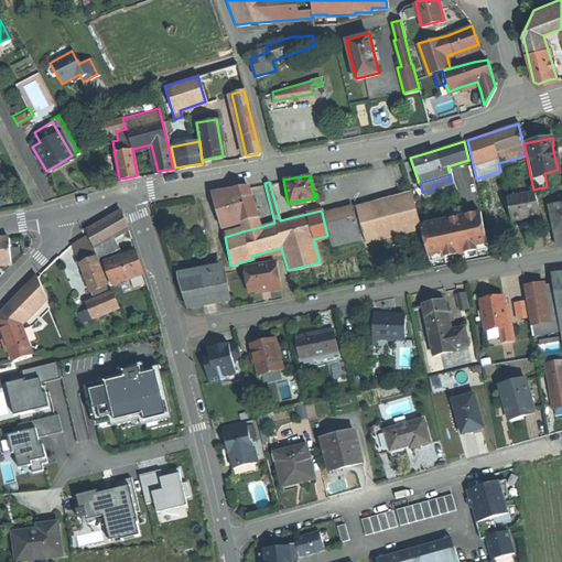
[(257,216),(248,185),(233,188),(213,192),(223,226),(239,220),(257,216)]
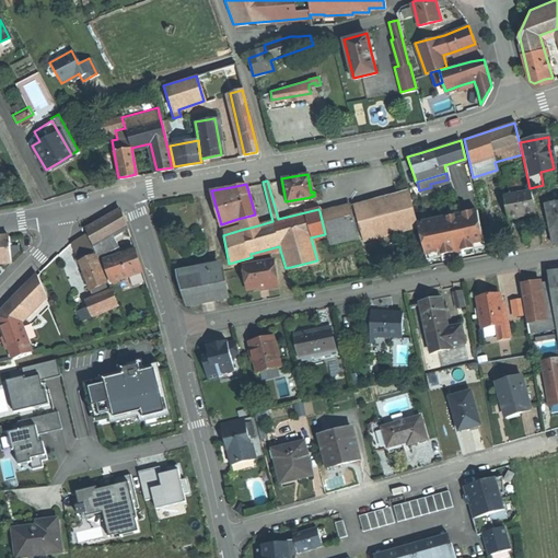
[(521,214),(535,212),(531,189),(502,195),(507,218),(521,214)]
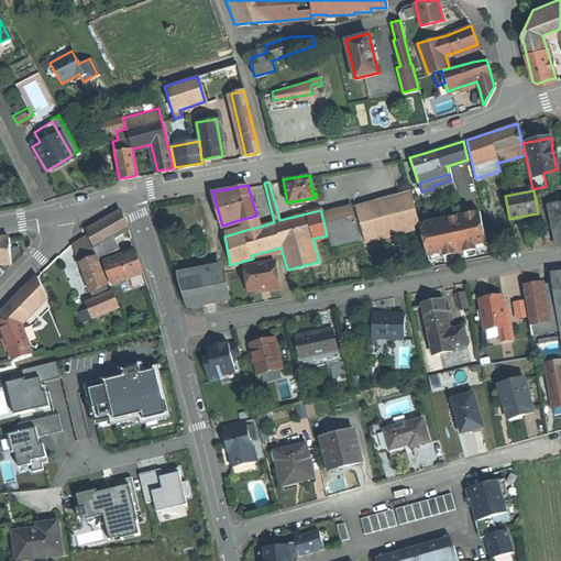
[(364,242),(419,226),(419,223),(409,191),(353,208),(364,242)]
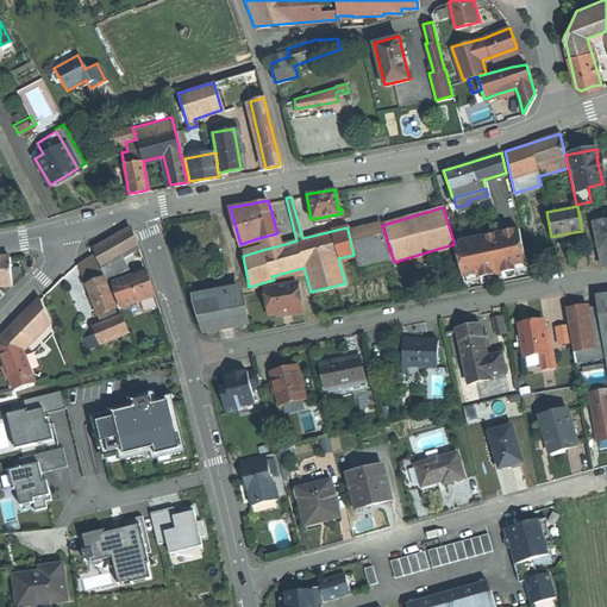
[(600,264),(606,263),(606,218),(592,221),(600,264)]
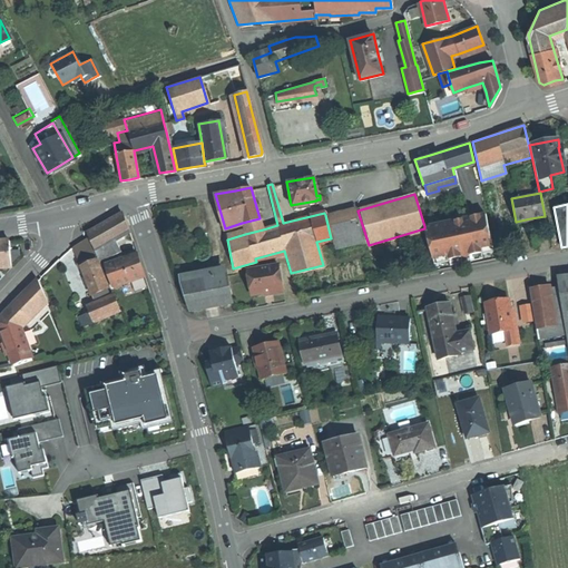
[(363,241),(355,208),(325,215),(331,238),(333,247),(363,241)]
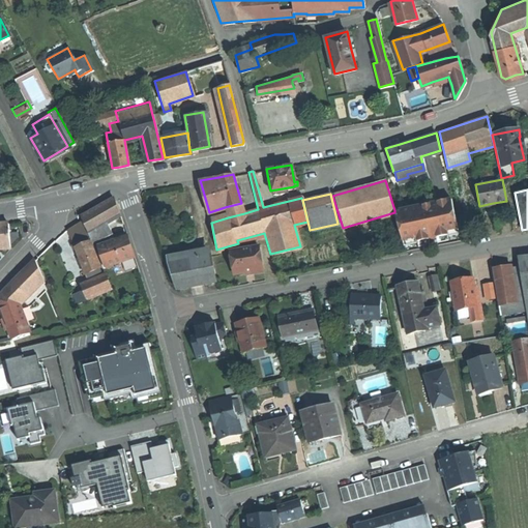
[(89,231),(105,222),(119,213),(115,200),(111,198),(80,215),(87,232),(89,231)]
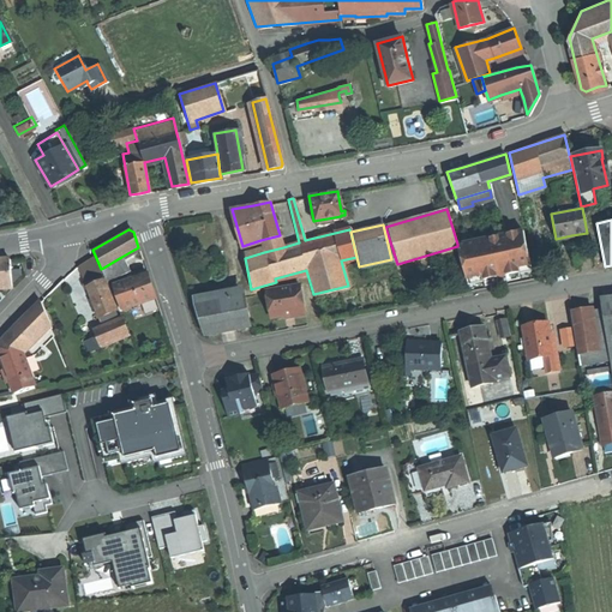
[(522,229),(457,244),(457,246),(467,291),(532,276),(522,229)]
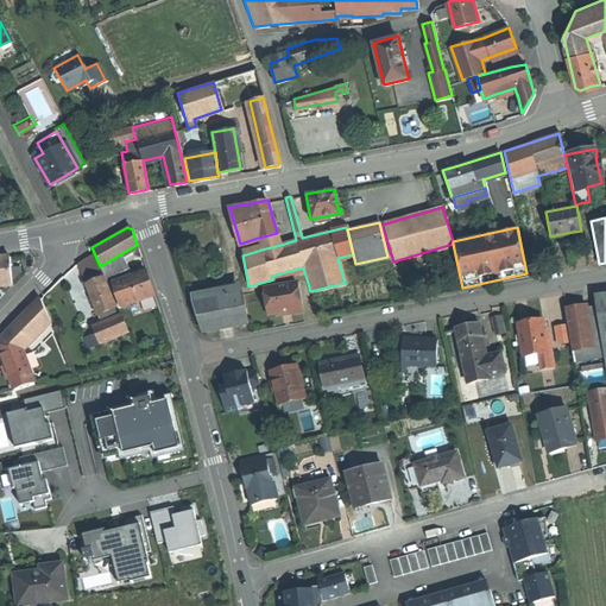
[(277,233),(258,238),(262,250),(281,245),(277,233)]
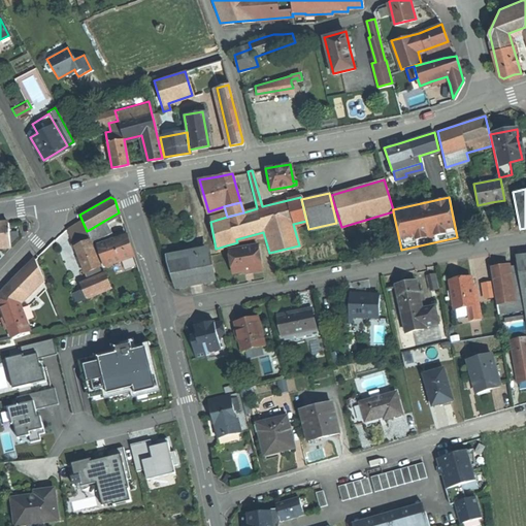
[(80,238),(87,236),(79,219),(65,228),(72,242),(80,238)]
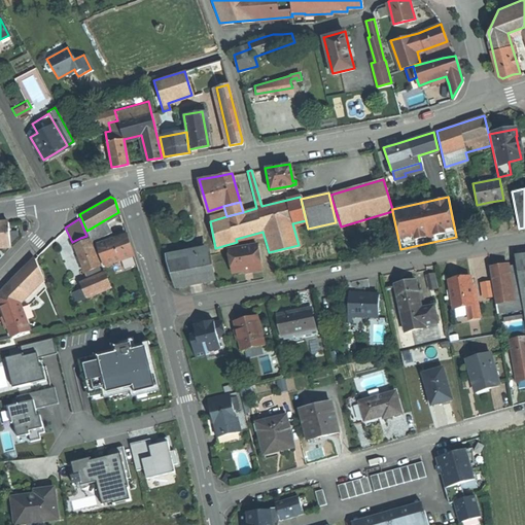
[(91,234),(93,238),(109,232),(104,220),(89,230),(91,234)]
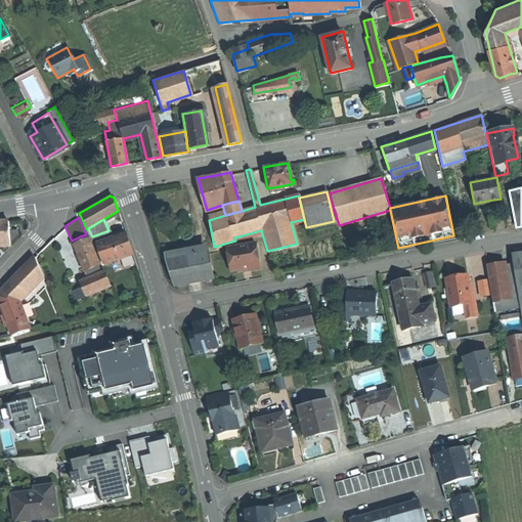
[(0,244),(9,243),(7,220),(0,220),(0,244)]
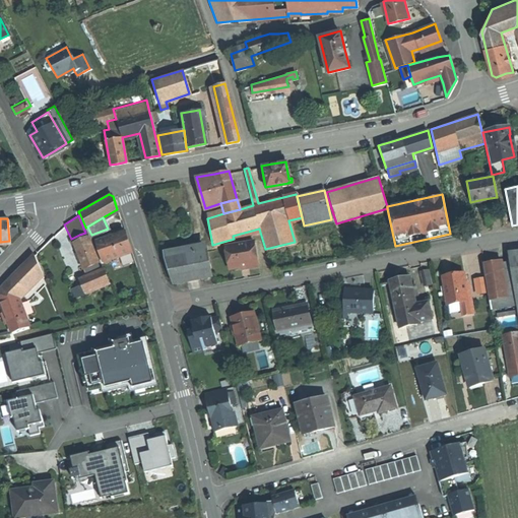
[(94,241),(102,261),(130,251),(127,241),(123,231),(94,241)]
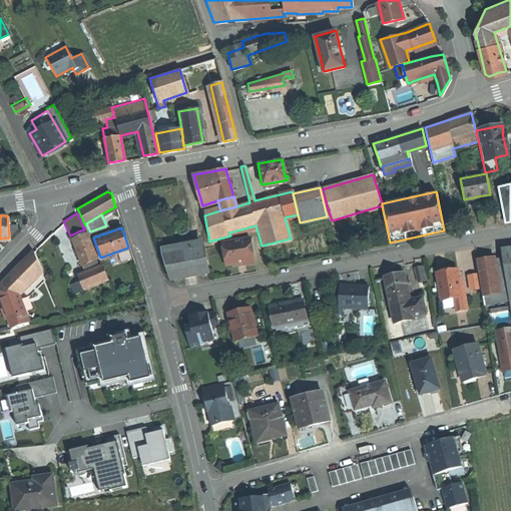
[(86,232),(80,235),(71,239),(75,248),(82,263),(96,257),(86,232)]
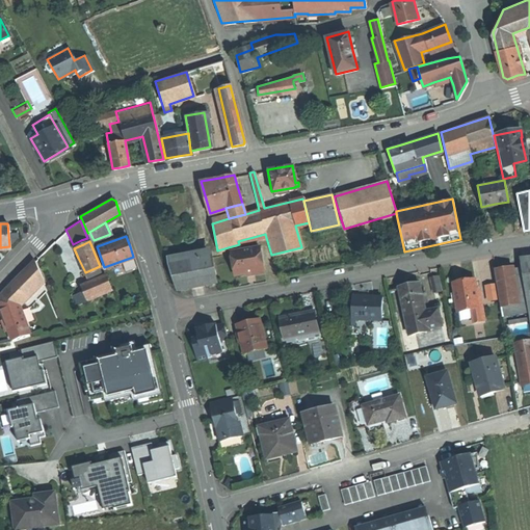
[(259,246),(231,250),(234,274),(245,272),(245,270),(248,270),(252,269),(252,273),(262,271),(259,246)]
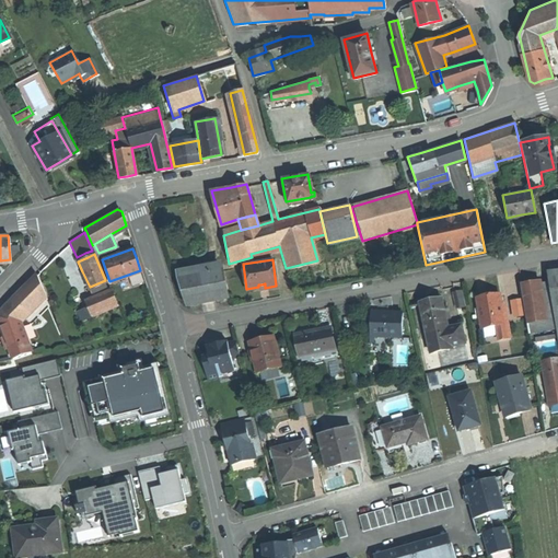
[(221,267),(177,276),(186,304),(227,297),(221,267)]
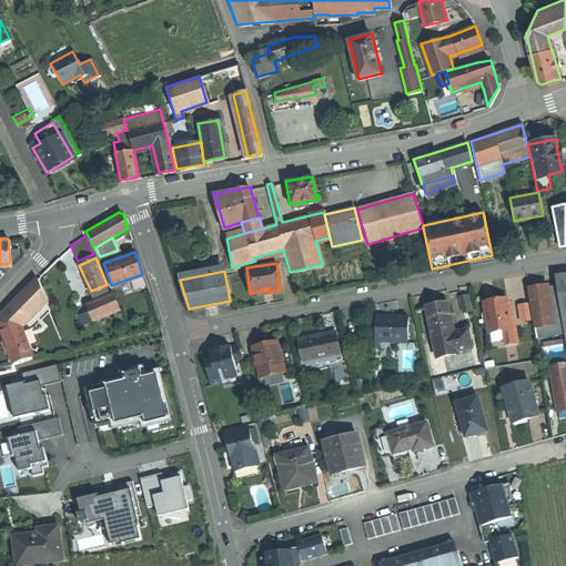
[(565,273),(554,275),(555,285),(562,321),(565,349),(565,273)]
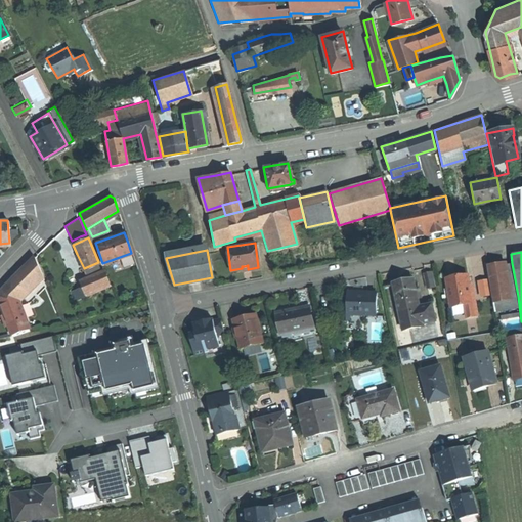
[(32,287),(34,289),(44,279),(34,255),(10,278),(18,299),(32,287)]
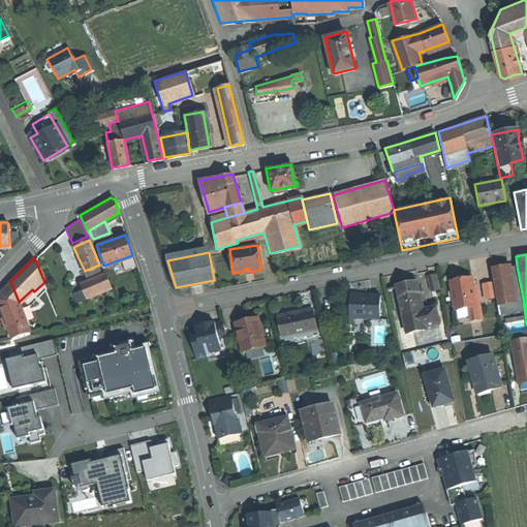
[(523,299),(517,266),(504,269),(491,271),(498,314),(516,311),(514,300),(523,299)]
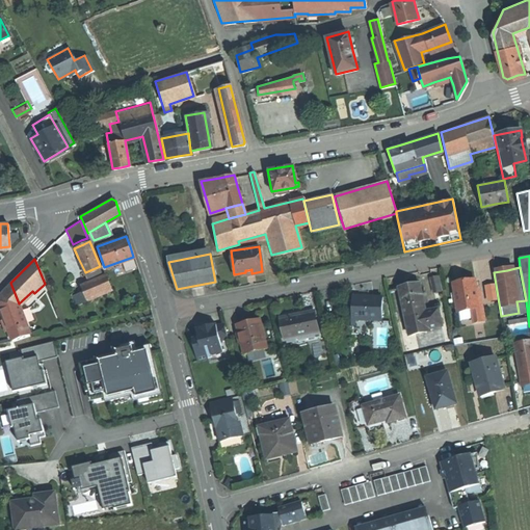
[(80,285),(82,290),(72,294),(76,303),(121,285),(114,268),(104,272),(105,274),(80,285)]
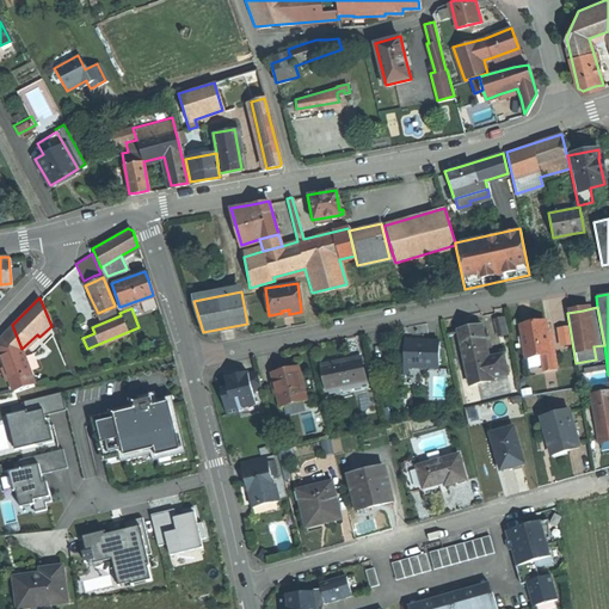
[(496,334),(504,333),(500,315),(492,318),(496,334)]
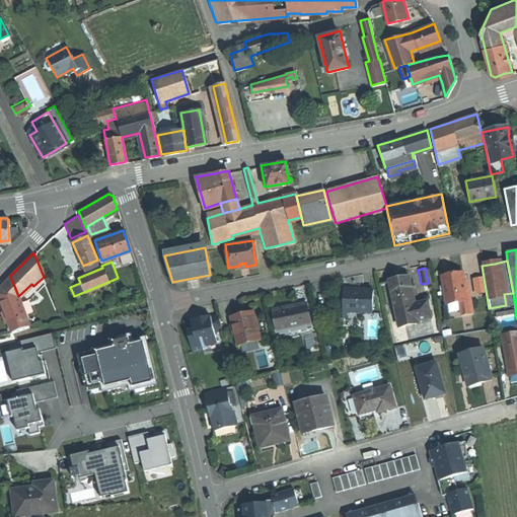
[(451,274),(440,276),(444,303),(457,301),(459,314),(470,312),(467,289),(464,290),(463,283),(462,273),(451,274)]
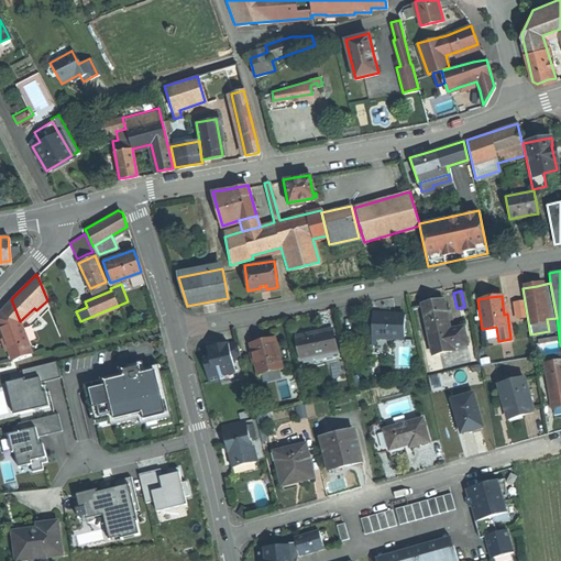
[(523,297),(513,298),(514,317),(525,316),(523,297)]
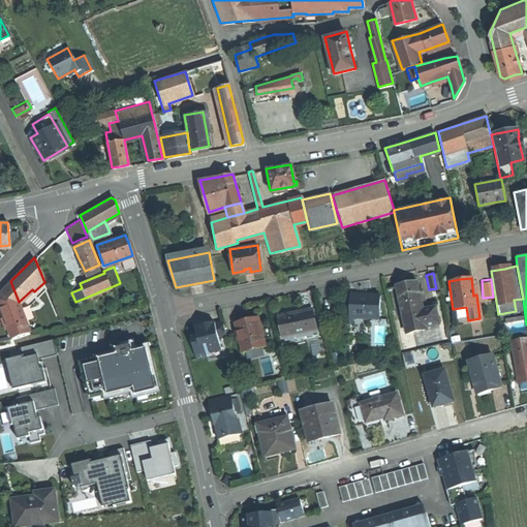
[(29,332),(10,281),(2,290),(0,291),(0,308),(10,337),(29,332)]
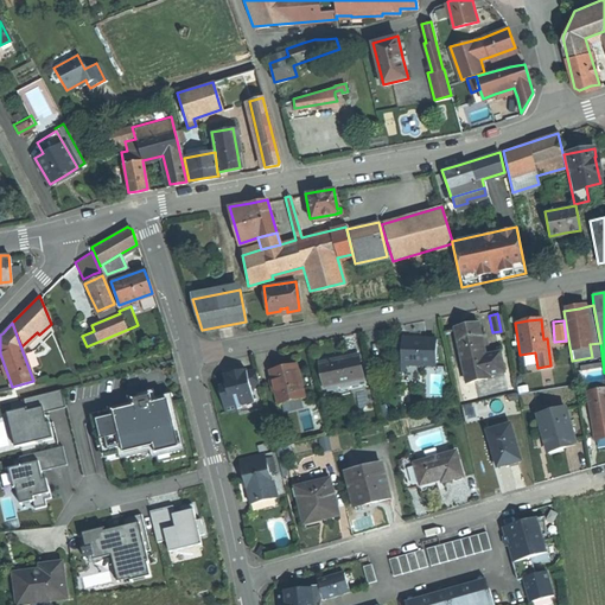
[(465,325),(453,328),(463,380),(486,375),(485,374),(501,370),(497,351),(483,355),(481,352),(476,323),(465,325)]
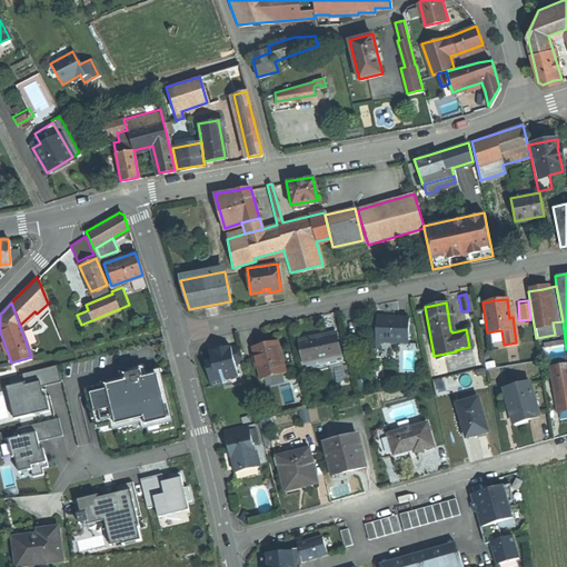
[(375,338),(405,339),(406,316),(391,315),(376,314),(375,338)]
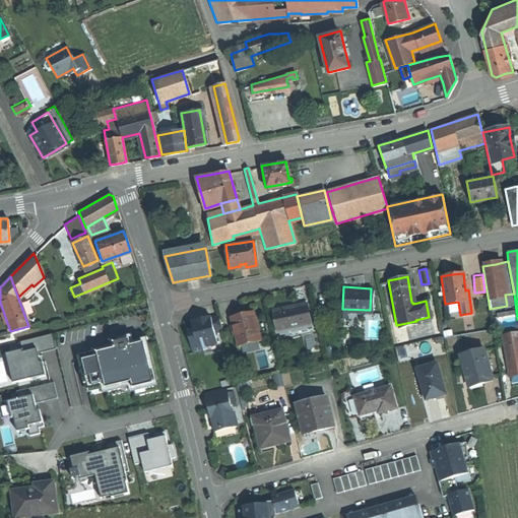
[(275,331),(309,324),(304,303),(286,306),(271,310),(275,331)]
